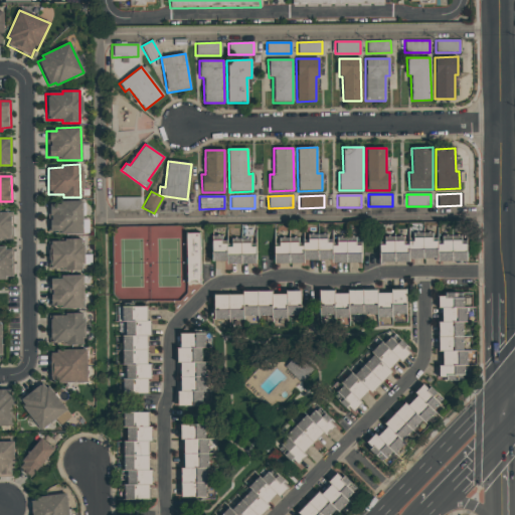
[(139,197),(139,209),(115,209),(115,197),(139,197)]
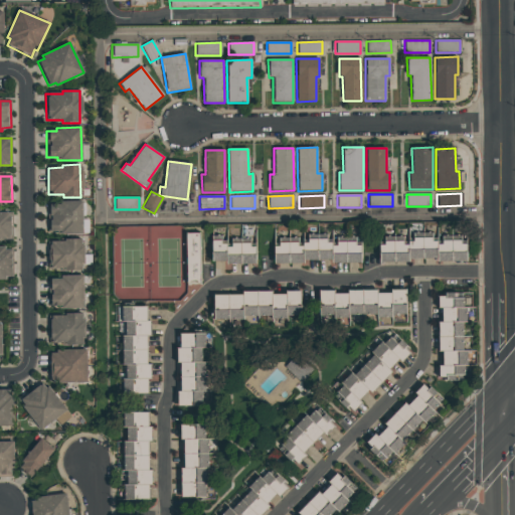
[(59,202),(81,201),(81,234),(59,234),(59,232),(47,232),(47,205),(59,205),(59,202)]
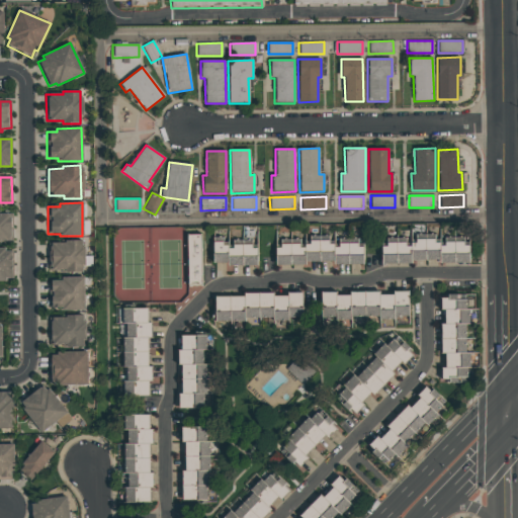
[(0,213),(12,213),(12,241),(0,241),(0,213)]
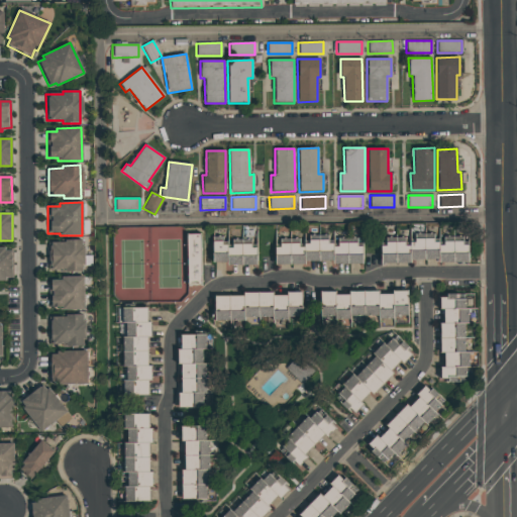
[(186,234),(200,234),(200,287),(187,287),(186,234)]
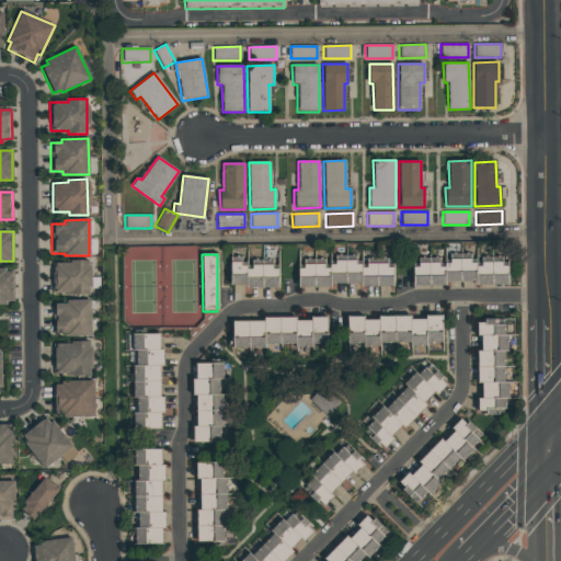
[(471,259),(471,264),(476,264),(476,267),(482,267),(482,262),(503,262),(503,266),(507,266),(507,285),(476,285),(476,282),(445,282),(445,285),(413,286),(413,268),(419,268),(419,262),(439,262),(439,268),(444,268),(444,264),(450,264),(449,259),(471,259)]
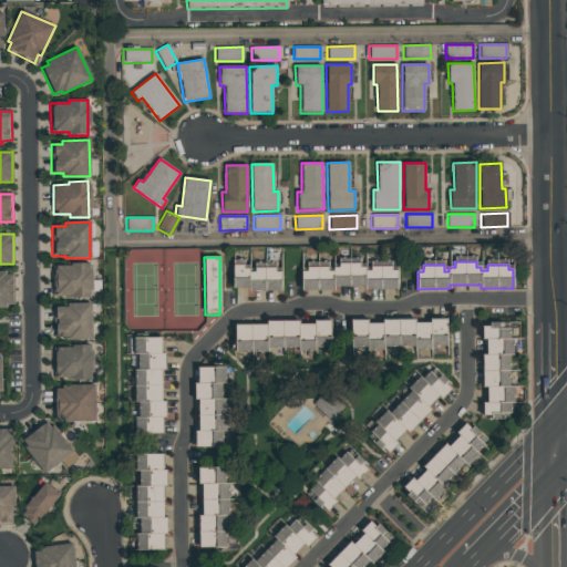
[(70,264),(89,264),(89,270),(91,270),(91,291),(89,291),(89,299),(71,299),(71,297),(54,297),(54,267),(70,267),(70,264)]
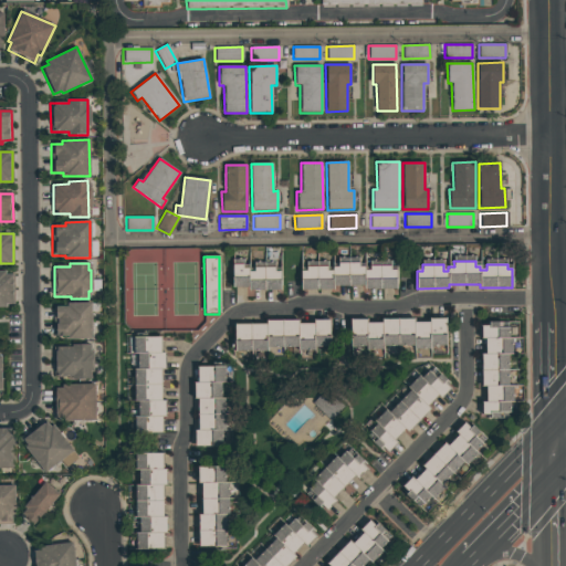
[(359,263),(359,268),(364,268),(364,272),(370,272),(369,266),(391,265),(391,271),(396,271),(396,292),(365,293),(365,291),(333,291),(333,293),(301,294),(301,273),(306,273),(306,266),(327,266),(327,272),(332,272),(332,269),(338,269),(337,263),(359,263)]
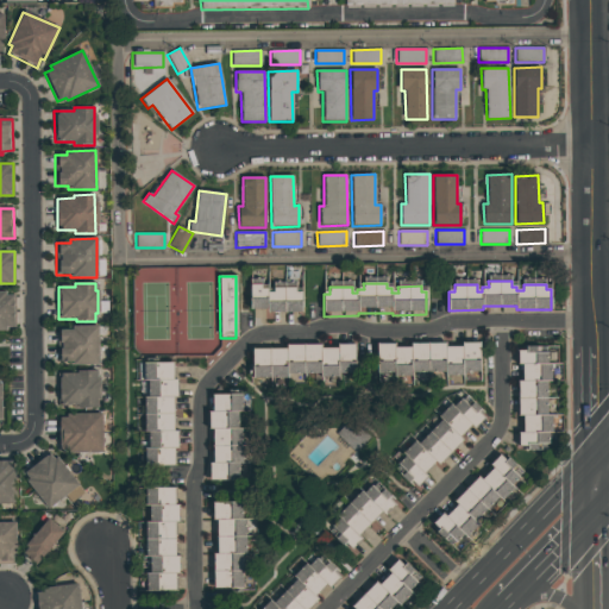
[(268,293),(272,293),(272,289),(296,288),(296,293),(301,293),(302,324),(251,325),(250,286),(262,284),(262,289),(268,289),(268,293)]
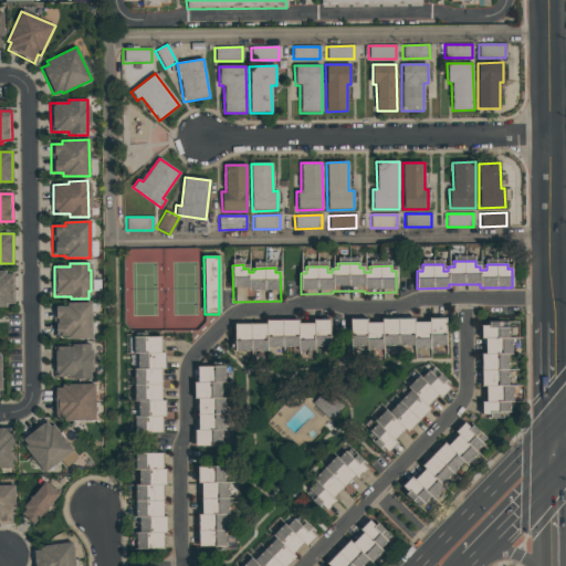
[(6,308),(0,308),(0,271),(4,271),(4,275),(13,275),(13,304),(6,304),(6,308)]
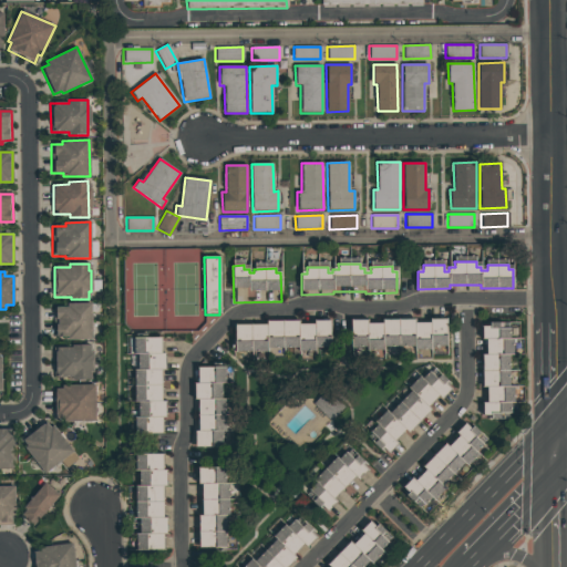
[(66,305),(91,303),(91,340),(65,340),(65,337),(53,338),(52,308),(66,308),(66,305)]
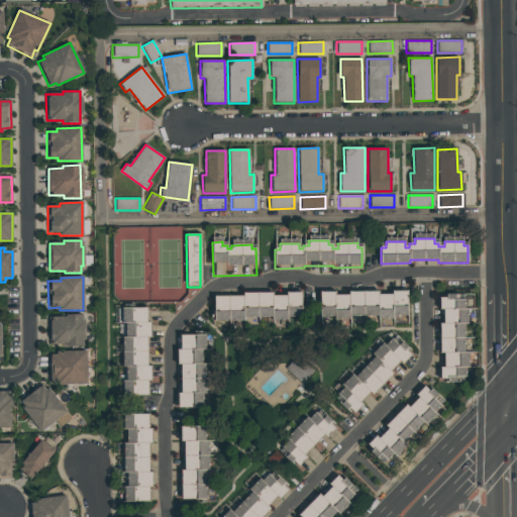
[(377,316),(348,316),(348,319),(333,319),(333,316),(319,316),(318,291),(333,291),(333,295),(347,295),(347,291),(377,291),(377,294),(392,294),(392,291),(407,291),(407,315),(392,316),(392,319),(377,319),(377,316)]
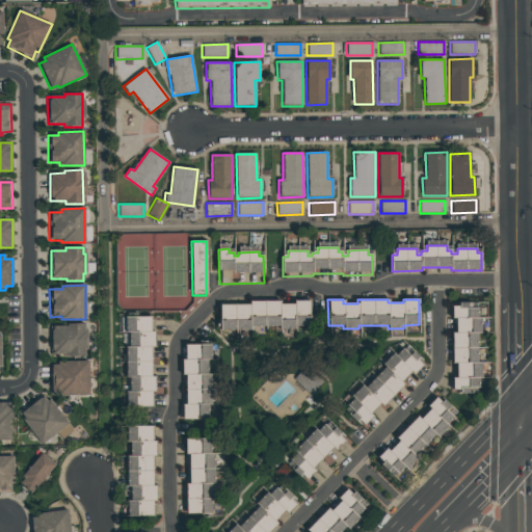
[(248,301),(278,300),(278,304),(294,303),(294,300),(309,300),(310,326),(294,326),(294,329),(280,329),(278,326),(249,326),(249,329),(219,329),(218,304),(248,304),(248,301)]
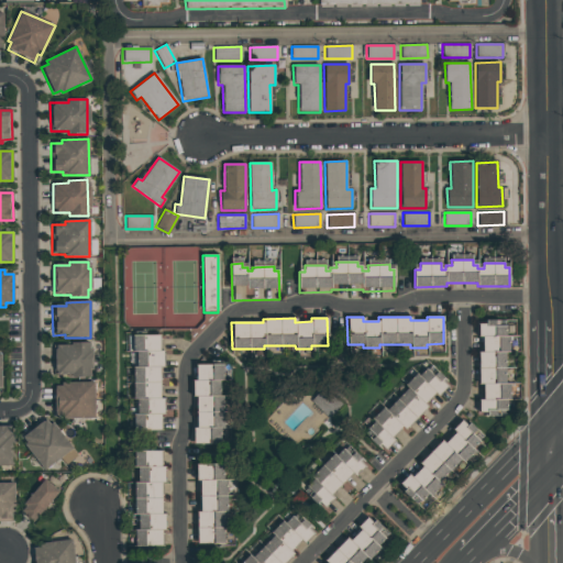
[(506,335),(509,335),(509,352),(505,352),(505,384),(509,384),(509,399),(506,399),(506,417),(486,417),(486,412),(478,412),(478,400),(483,400),(483,385),(477,385),(477,352),(482,352),(482,337),(477,337),(477,323),(485,323),(485,319),(494,319),(494,326),(505,324),(506,335)]
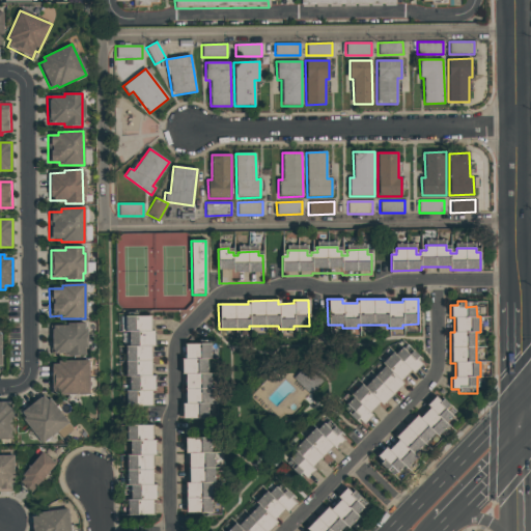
[(151,331),(154,331),(154,346),(150,346),(150,376),(155,376),(155,391),(151,391),(151,407),(127,407),(127,392),(130,392),(130,376),(126,376),(126,346),(129,346),(129,332),(124,332),(124,316),(150,316),(151,331)]
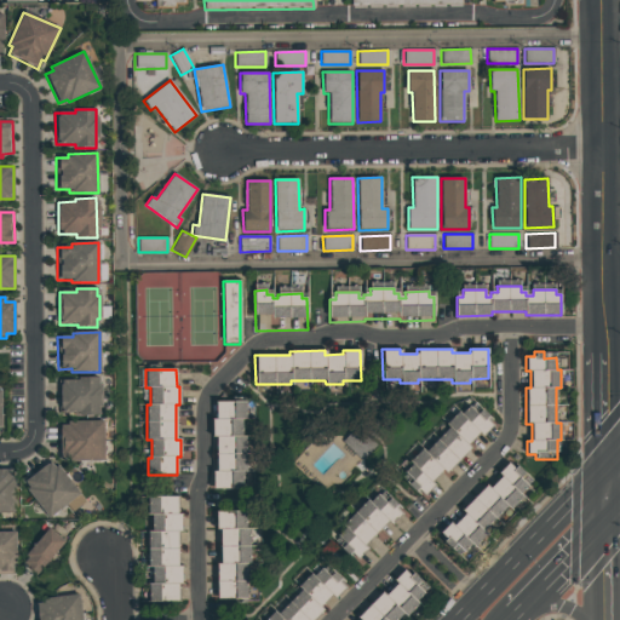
[(78,378),(98,378),(98,384),(102,384),(102,408),(98,408),(98,415),(79,415),(79,413),(58,413),(57,382),(78,382),(78,378)]
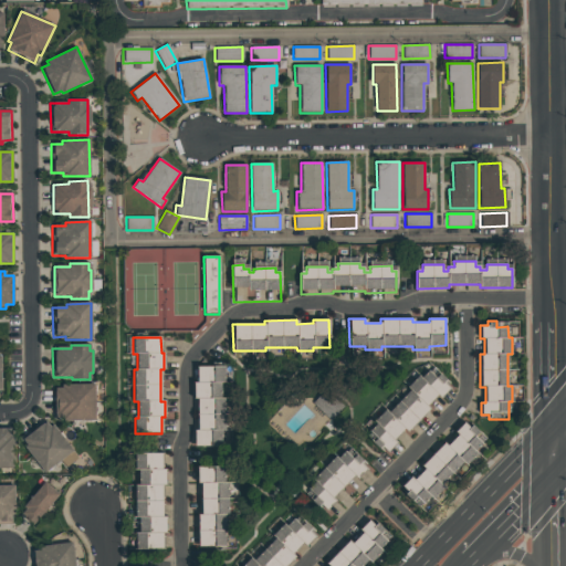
[(219,383),(220,399),(223,399),(223,431),(220,431),(220,447),(194,448),(194,431),(197,431),(196,399),(194,399),(194,384),(196,384),(196,367),(222,367),(223,383),(219,383)]
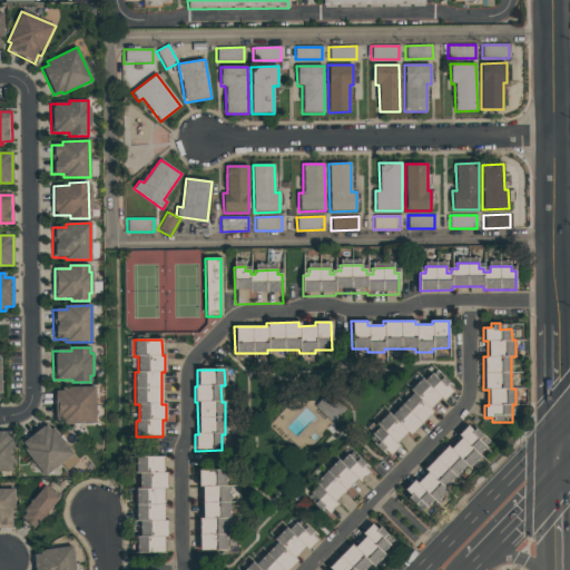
[(423,381),(430,374),(438,381),(442,376),(449,383),(446,385),(452,391),(443,400),(440,397),(429,409),(432,412),(410,435),(406,432),(395,443),(399,446),(390,455),(383,450),(381,453),(374,446),(379,442),(371,434),(379,426),(376,424),(387,413),(390,416),(412,393),(410,390),(421,379),(423,381)]
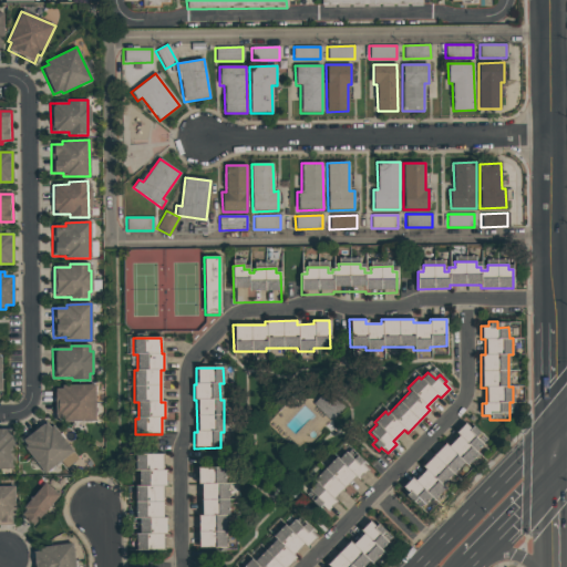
[(62,387),(94,385),(95,422),(62,422),(62,419),(55,419),(55,389),(62,389),(62,387)]
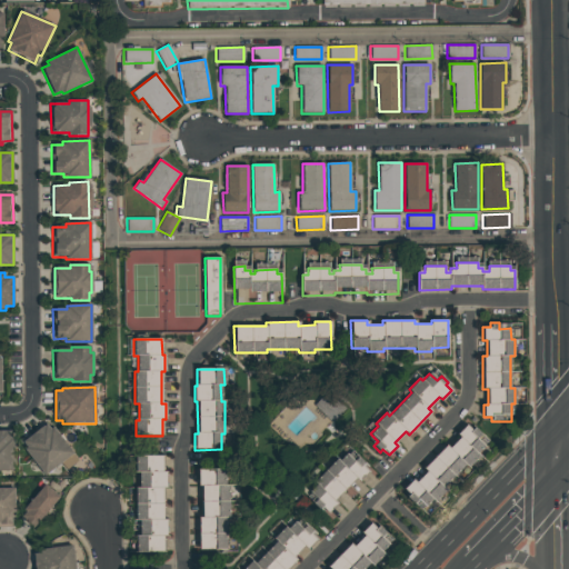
[(313,406),(326,392),(343,409),(331,422),(313,406)]
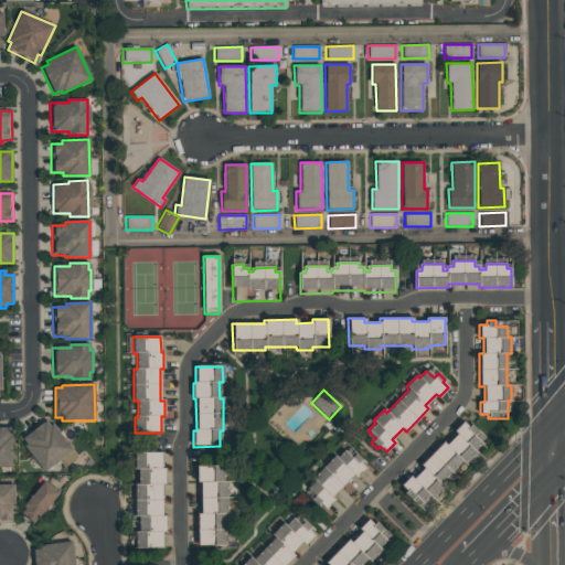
[(52,424),(73,450),(44,472),(23,446),(27,444),(22,438),(45,422),(50,426),(52,424)]
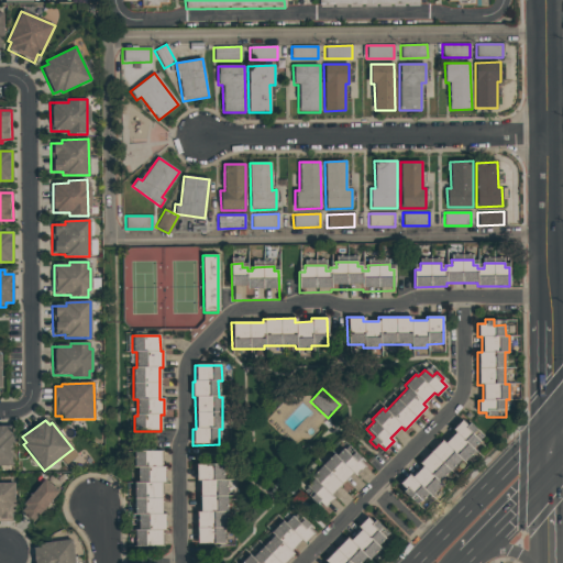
[(454,432),(452,429),(461,420),(466,426),(468,423),(475,430),(471,434),(478,441),(472,449),(474,451),(463,462),(460,459),(438,482),(441,485),(430,497),(427,494),(419,501),(412,494),(408,498),(403,492),(405,489),(398,484),(408,475),(410,477),(421,465),(419,463),(441,440),(443,443),(454,432)]
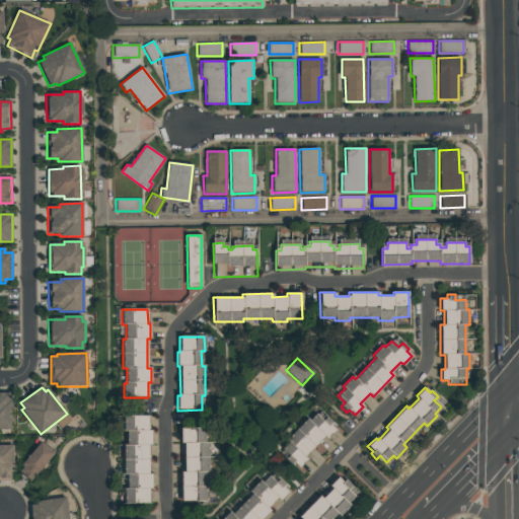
[(15,401),(15,430),(0,430),(0,392),(12,392),(12,401),(15,401)]
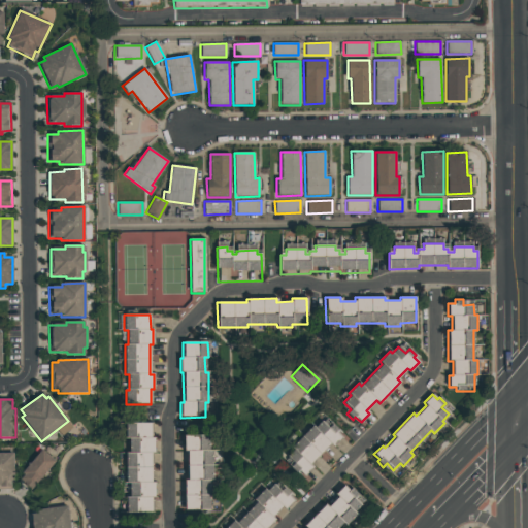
[(311,426),(314,428),(321,421),(328,428),(332,424),(337,429),(334,432),(340,438),(333,447),(330,443),(308,465),(311,468),(303,476),(297,471),(296,473),(289,467),(293,463),(286,457),(293,449),(291,448),(311,426)]
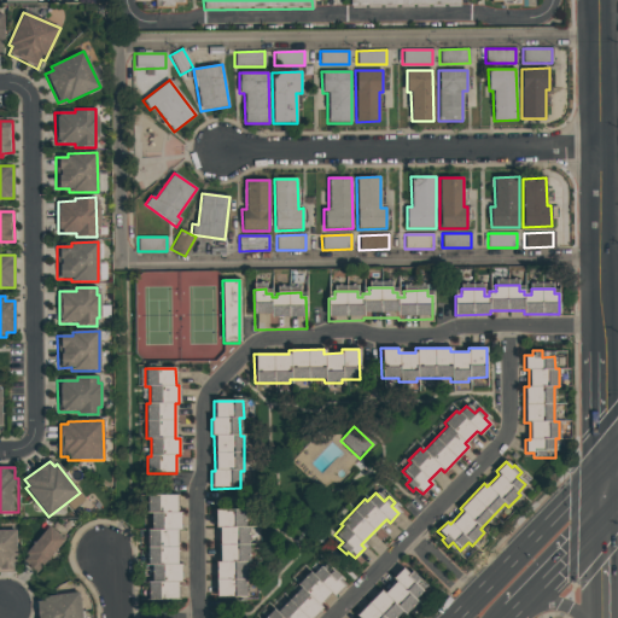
[(151,531),(151,513),(147,513),(147,495),(178,495),(178,513),(181,513),(181,530),(178,530),(178,566),(181,566),(181,583),(178,583),(179,600),(149,601),(149,583),(152,583),(152,566),(149,566),(149,531),(151,531)]
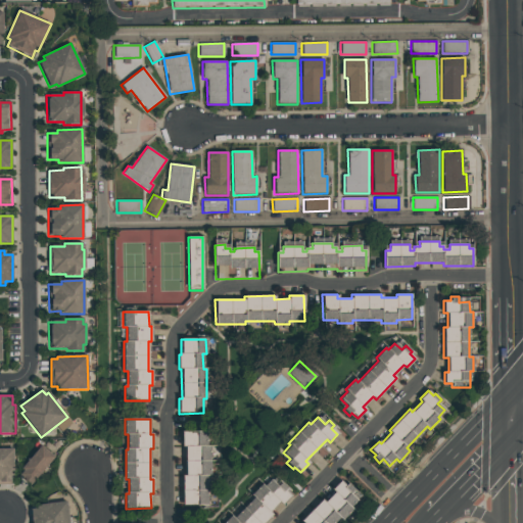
[(205,446),(209,446),(210,476),(206,476),(206,506),(182,506),(182,476),(185,476),(184,446),(181,446),(181,432),(206,431),(205,446)]
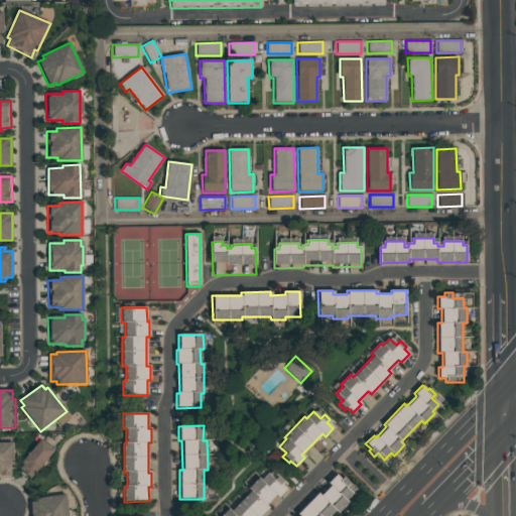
[(20,463),(40,439),(53,452),(30,479),(19,469),(23,465),(20,463)]
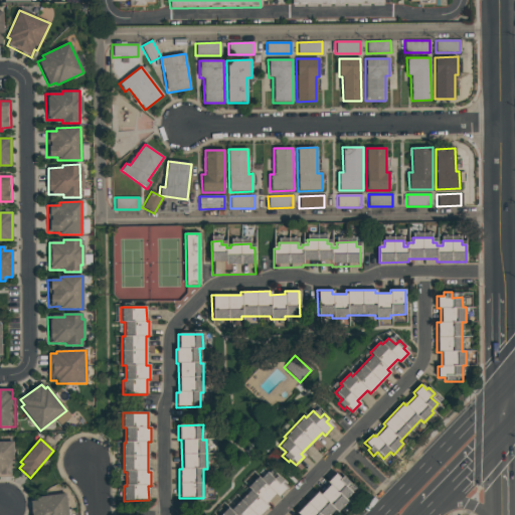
[(0,443),(15,443),(15,468),(12,468),(12,477),(0,477),(0,443)]
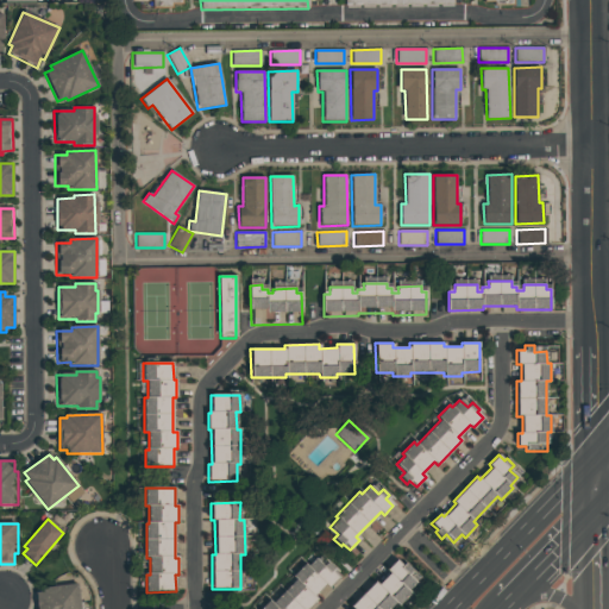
[(307,566),(314,559),(322,566),(327,562),(334,567),(331,571),(338,577),(328,586),(325,583),(313,596),(316,600),(307,608),(259,608),(268,601),(271,604),(295,579),(292,576),(305,564),(307,566)]
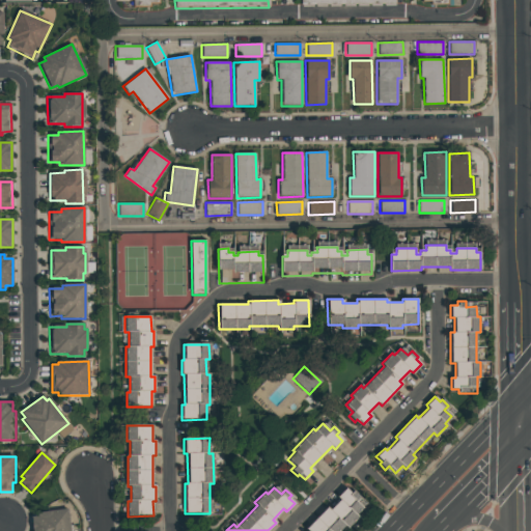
[(329,510),(339,500),(336,497),(345,487),(351,494),(353,491),(359,496),(355,501),(362,508),(356,514),(358,518),(347,528),(344,525),(338,530),(307,530),(305,529),(326,507),(329,510)]
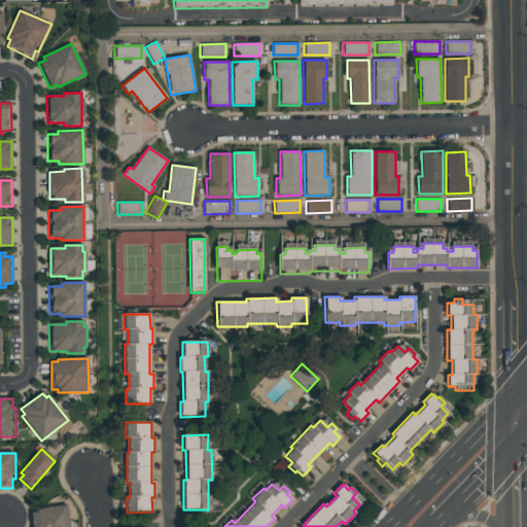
[(36,510),(67,505),(69,526),(31,526),(30,514),(37,513),(36,510)]
